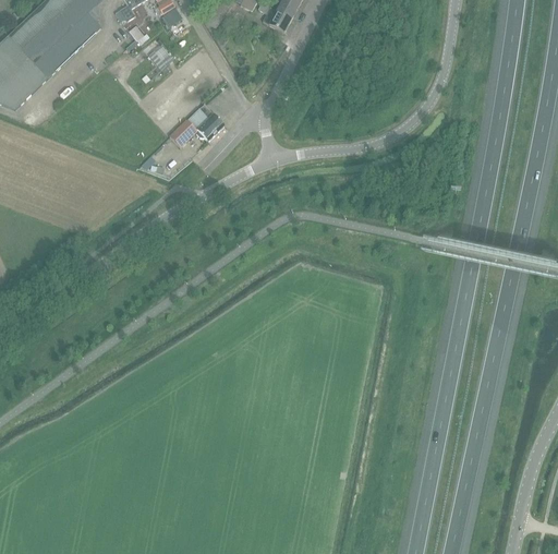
[(44,0),(0,41),(0,103),(15,108),(101,26),(88,12),(100,0),(44,0)]
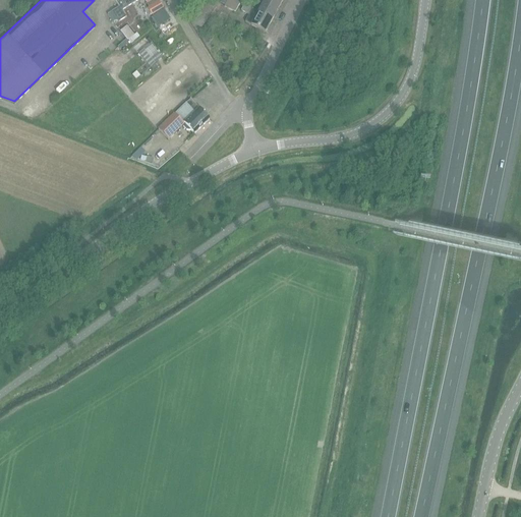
[(116,0),(119,4),(111,9),(117,19),(125,14),(121,7),(132,0),(146,0),(147,1),(149,0),(116,0)]
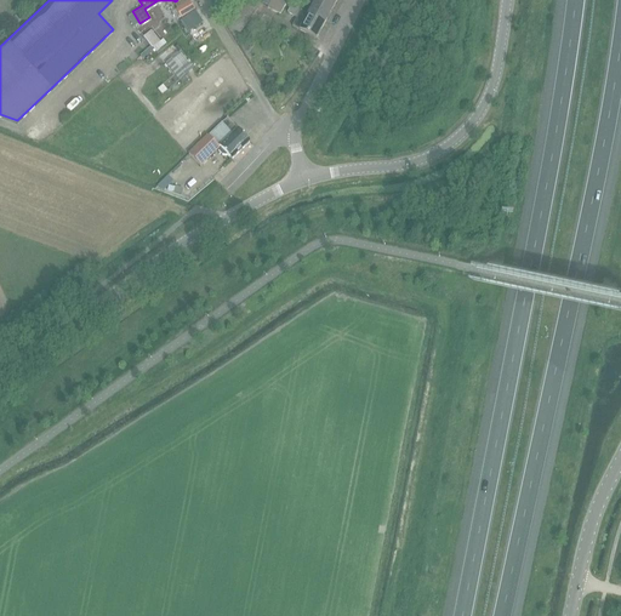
[(176,6),(181,15),(194,6),(191,0),(186,0),(176,6)]
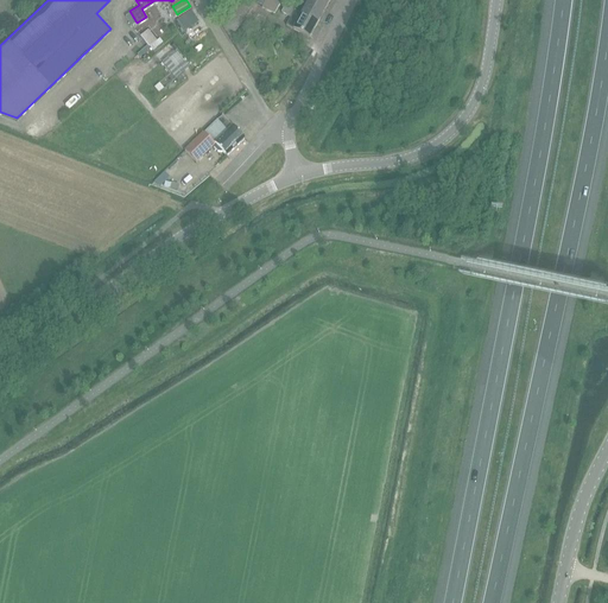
[(220,17),(234,29),(251,7),(240,0),(233,0),(220,17)]
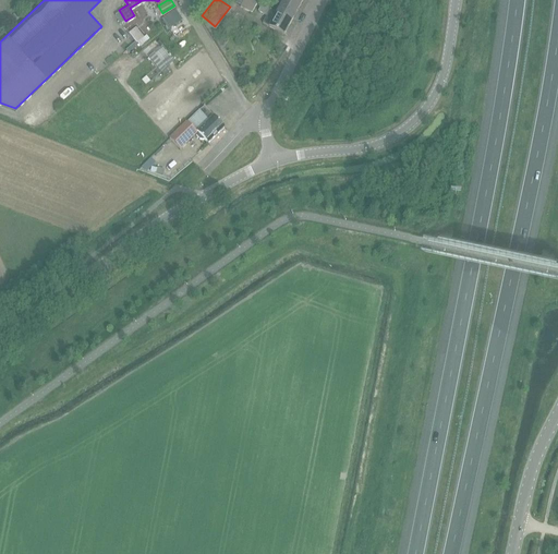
[(241,0),(240,3),(252,9),(256,0),(241,0)]
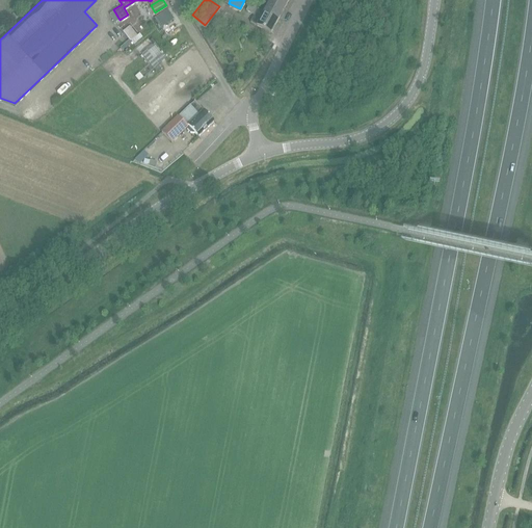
[(264,9),(277,17),(283,8),(268,0),(264,9)]
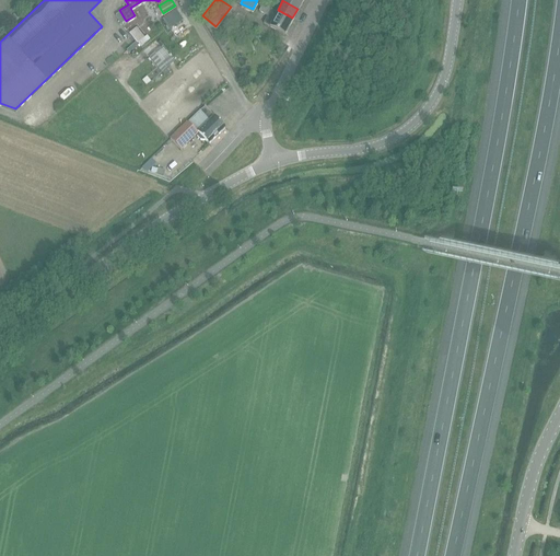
[(282,0),(298,9),(302,0),(282,0)]
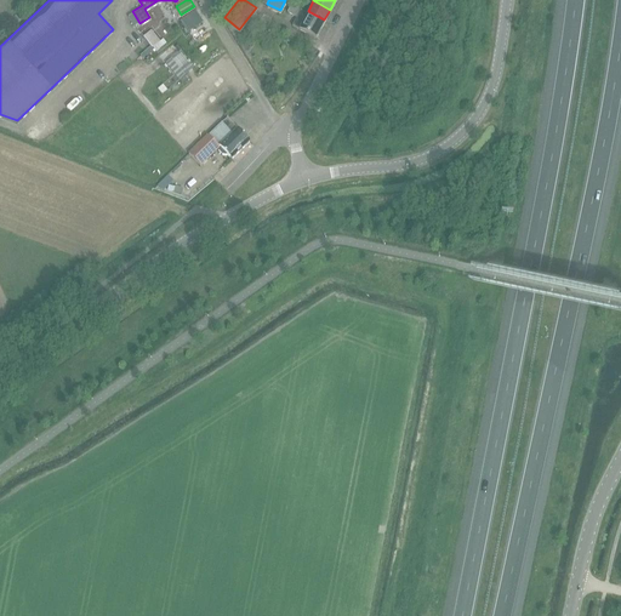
[(291,1),(288,9),(297,13),(292,22),(297,24),(306,29),(315,35),(324,20),(308,11),(301,6),(291,1)]
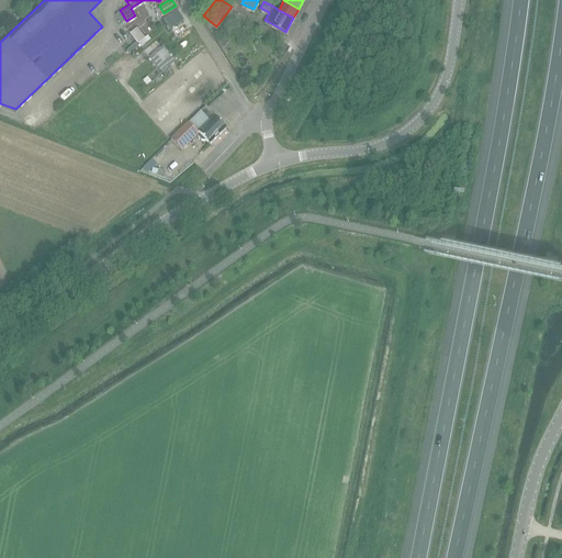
[(96,52),(87,60),(97,70),(105,62),(96,52)]
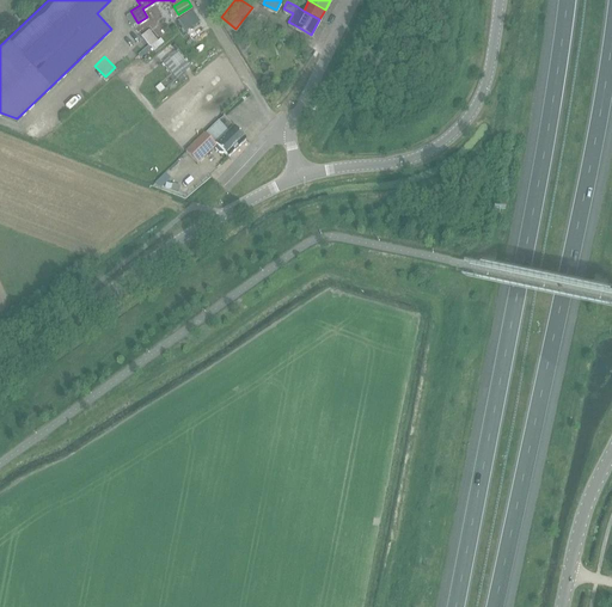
[(78,103),(81,98),(71,91),(67,97),(78,103)]
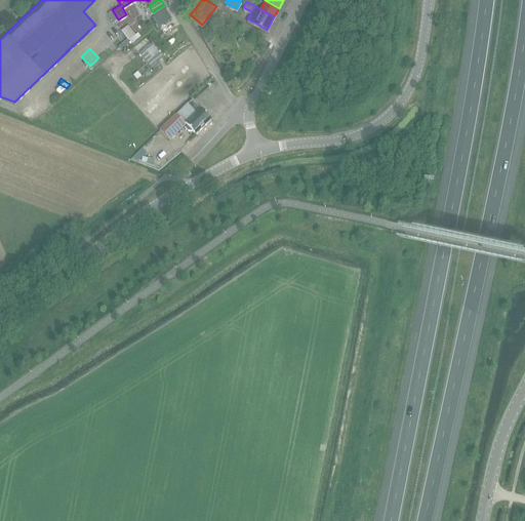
[(192,128),(196,131),(211,117),(193,96),(188,101),(177,111),(176,111),(160,126),(169,136),(186,121),(187,122),(185,124),(189,128),(192,128)]
